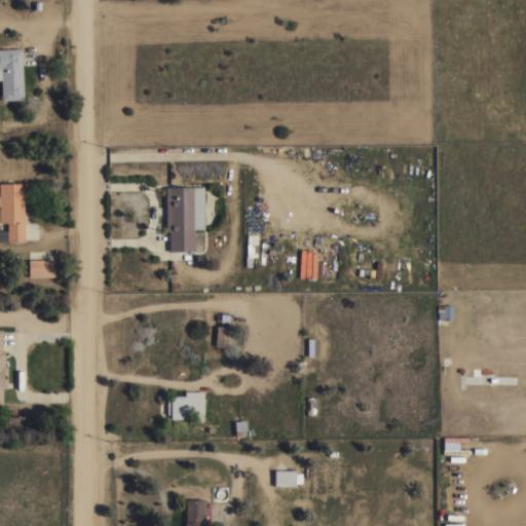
[(0,49),(21,48),(23,100),(1,101),(0,80),(0,49)]
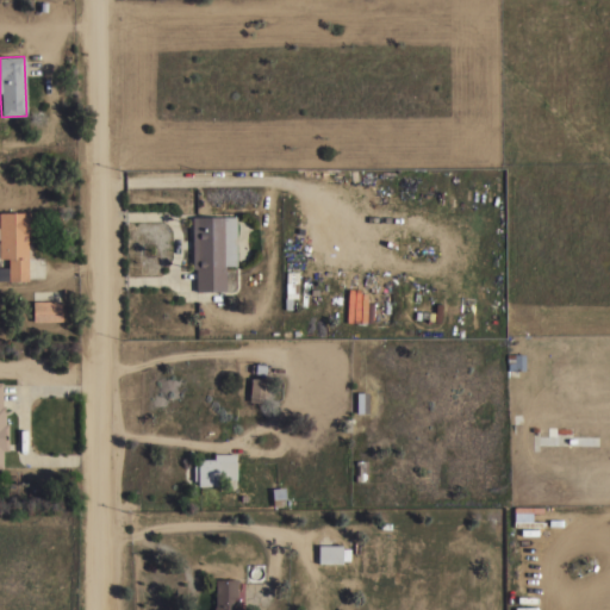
[(29,237),(26,237),(27,281),(0,281),(0,268),(7,268),(7,259),(0,259),(0,213),(29,213),(29,237)]
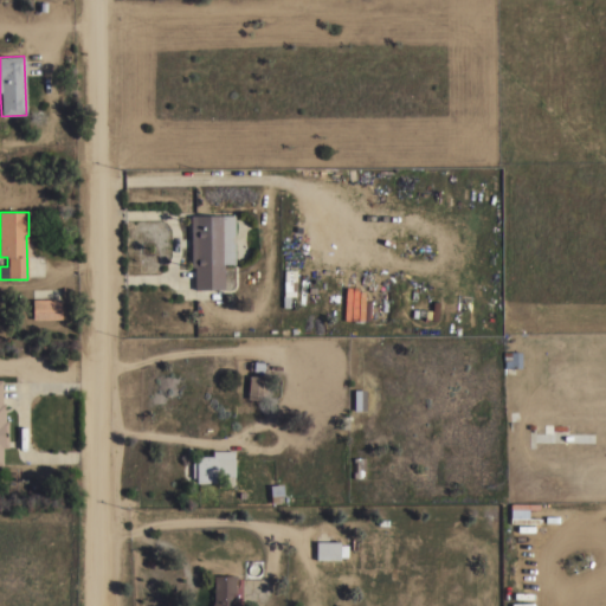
[(189,217),(233,216),(234,264),(223,264),(224,290),(194,290),(193,268),(191,268),(189,217)]
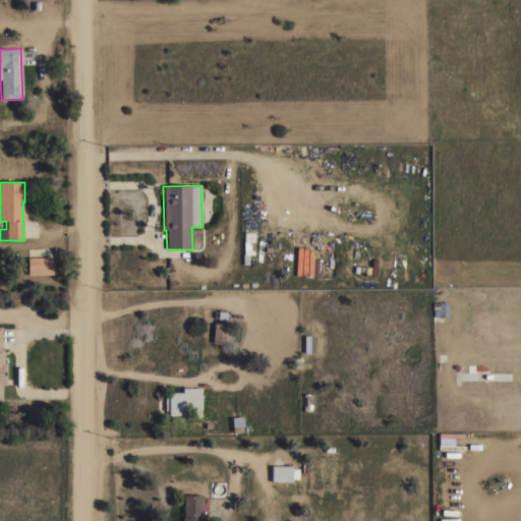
[(52,257),(52,275),(27,275),(27,257),(52,257)]
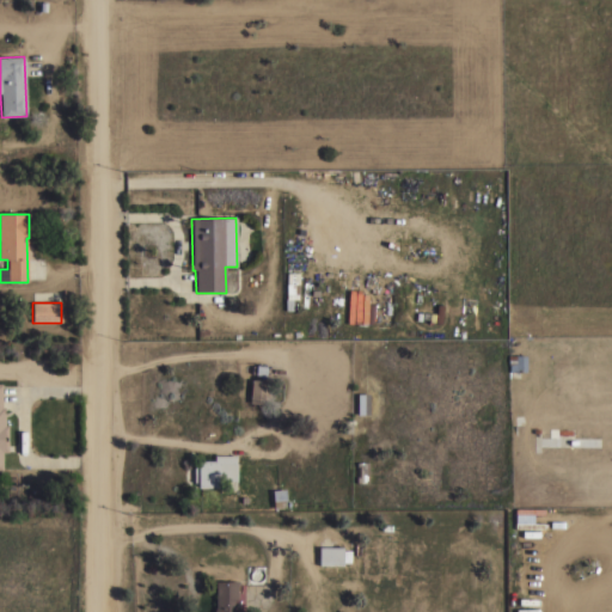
[(526,372),(509,372),(509,366),(508,366),(508,356),(526,356),(526,372)]
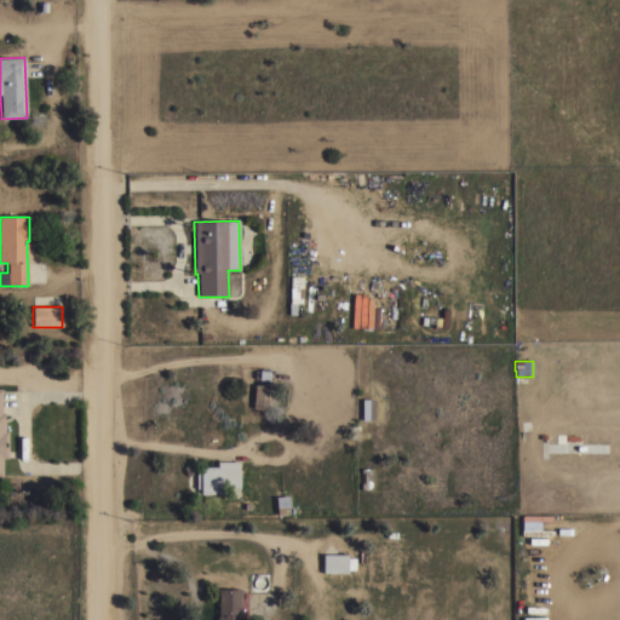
[(254,385),(273,386),(271,409),(252,408),(254,385)]
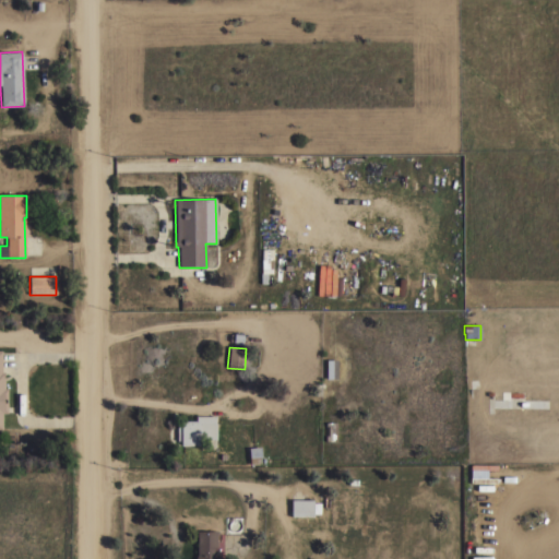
[(325,360),(336,360),(336,379),(325,379),(325,360)]
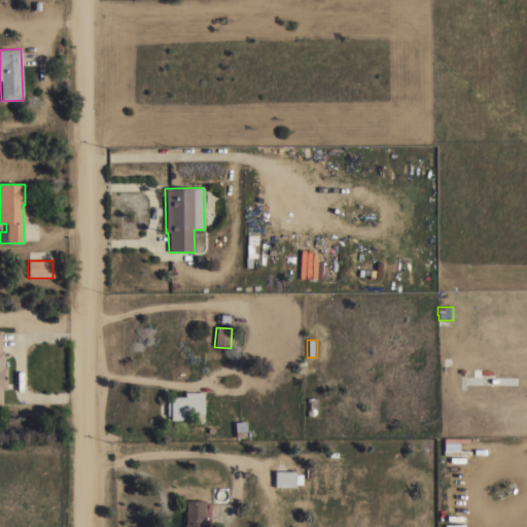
[(185,397),(185,392),(203,392),(203,399),(204,399),(204,415),(188,415),(188,420),(170,420),(170,416),(167,416),(166,401),(170,401),(170,397),(185,397)]
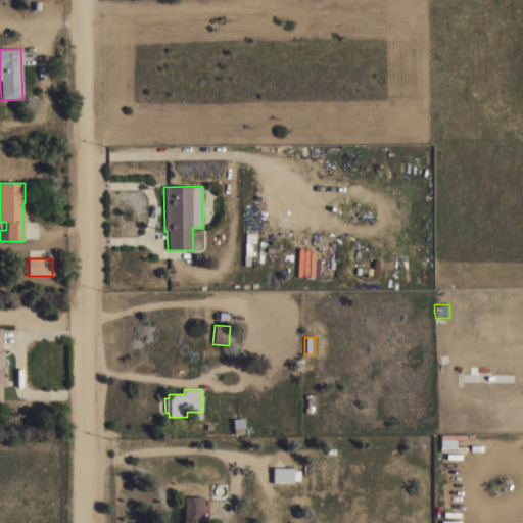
[(304,395),(315,395),(315,414),(304,414),(304,395)]
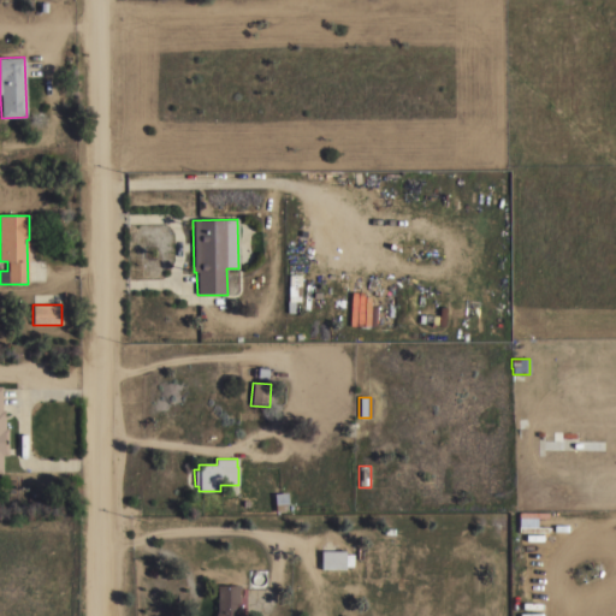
[(286,493),(288,505),(286,505),(286,511),(276,513),(273,495),(286,493)]
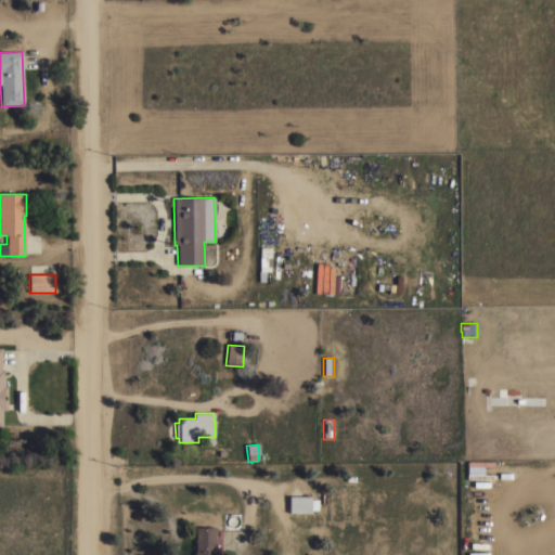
[(493,462),(493,467),(483,467),(482,475),(493,475),(493,480),(466,480),(466,462),(493,462)]
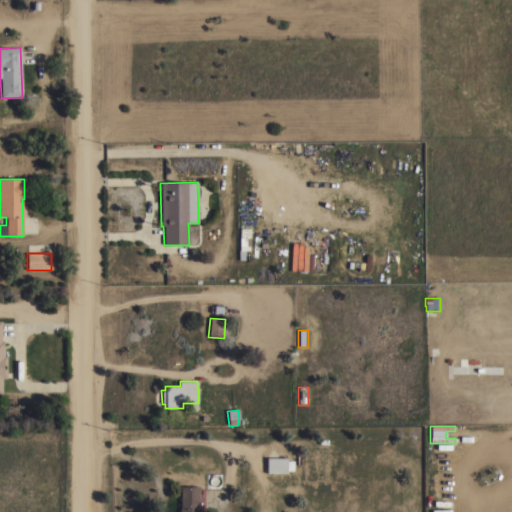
[(286,458),(286,461),(293,461),(293,471),(286,471),(286,473),(266,473),(266,458),(286,458)]
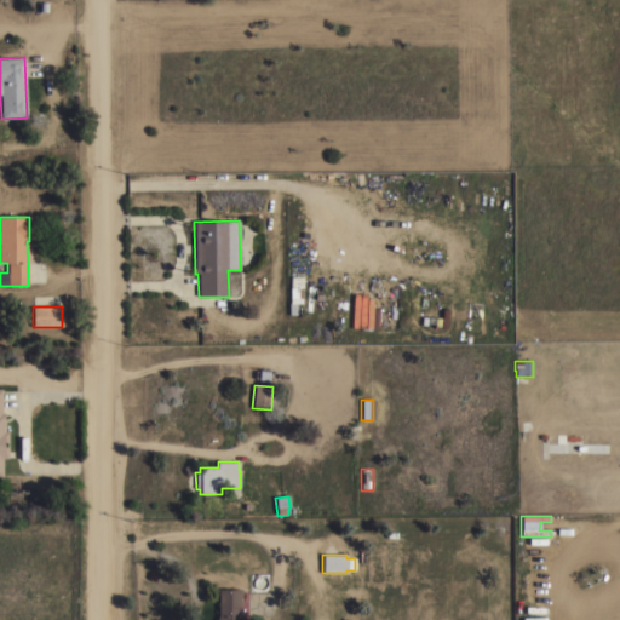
[(216,619),(218,615),(218,590),(240,590),(240,608),(237,608),(237,619),(216,619)]
